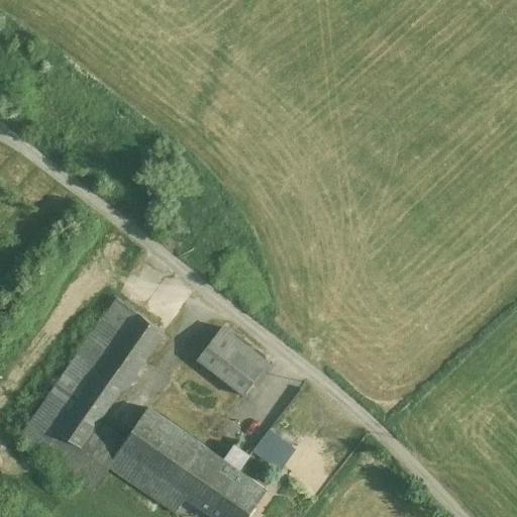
[(108,467),(126,440),(99,421),(121,390),(123,391),(165,332),(117,299),(19,437),(94,491),(110,468),(108,467)]
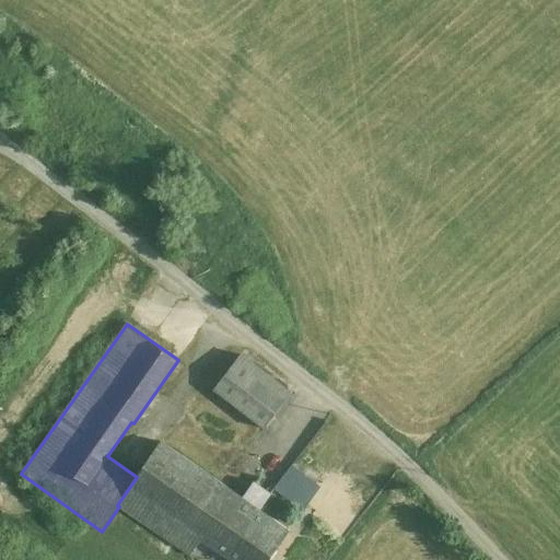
[(291,395),(241,356),(212,392),(263,431),(291,395)]
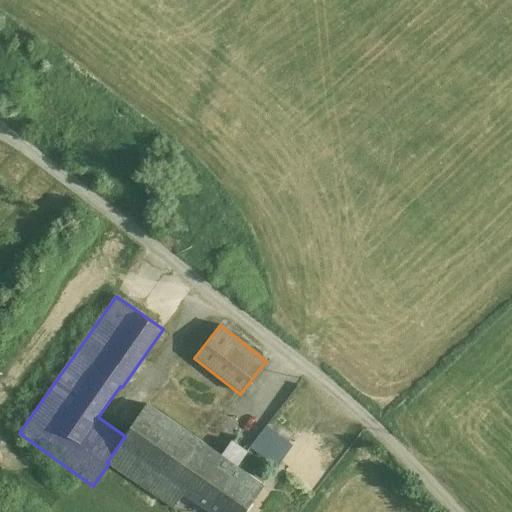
[(107,462),(109,463),(174,509),(184,494),(193,501),(223,457),(146,405),(125,436),(107,462)]
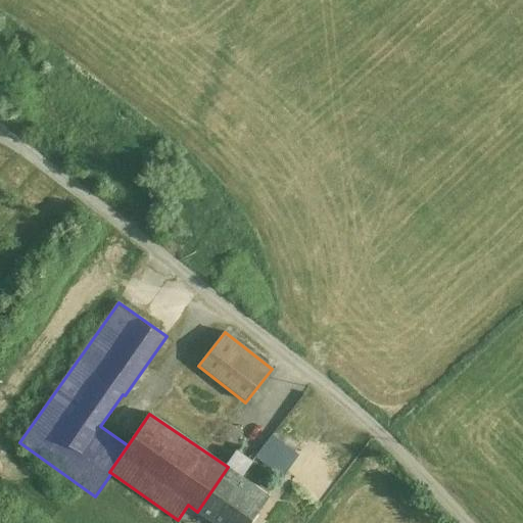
[(272,435),(256,457),(284,477),(299,456),(272,435)]
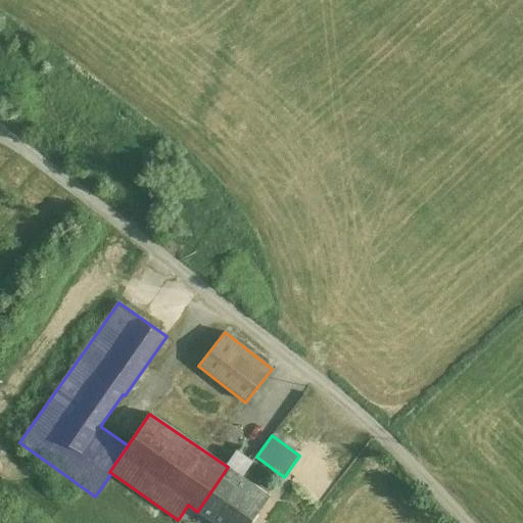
[(238,453),(228,467),(243,478),(253,463),(238,453)]
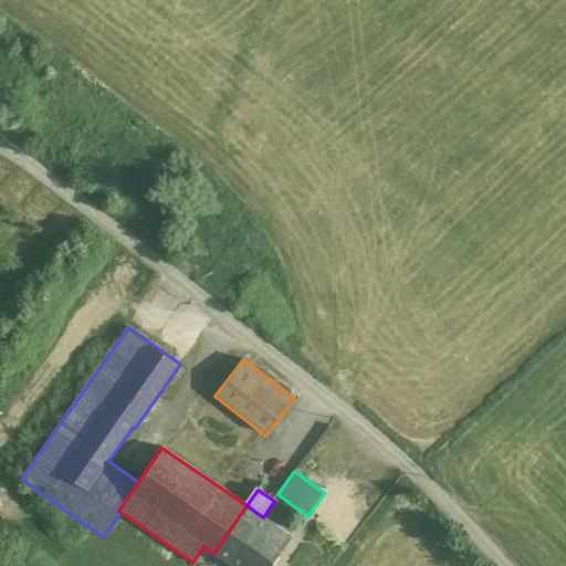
[(247,505),(213,554),(232,565),(272,565),(292,536),(263,517),(247,505)]
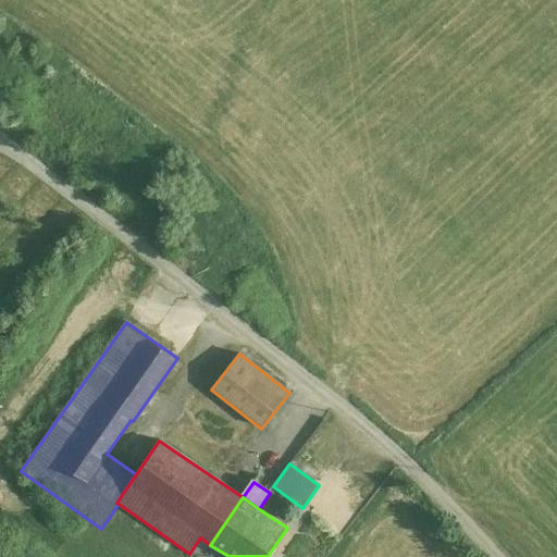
All buildings are outlined.
